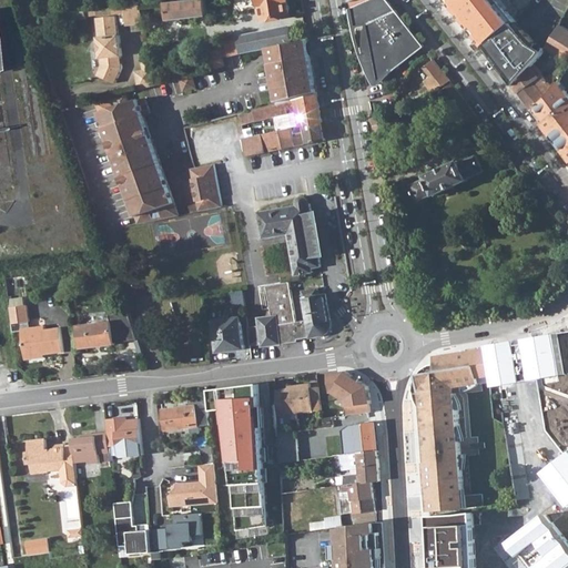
[(192,0),(180,1),(166,2),(169,20),(236,12),(235,0),(192,0)]
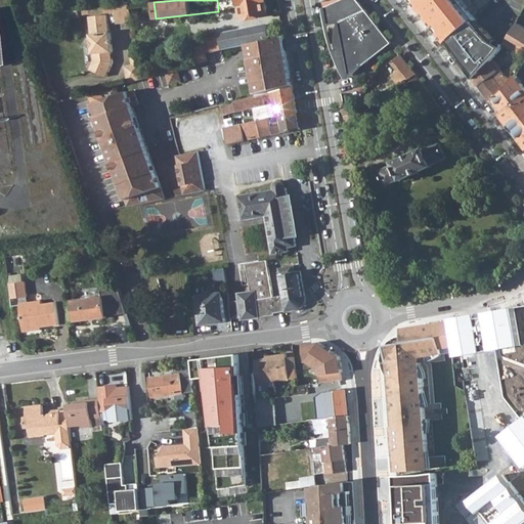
[(266,0),(238,0),(242,18),(267,14),(265,2),(266,2),(266,0)]
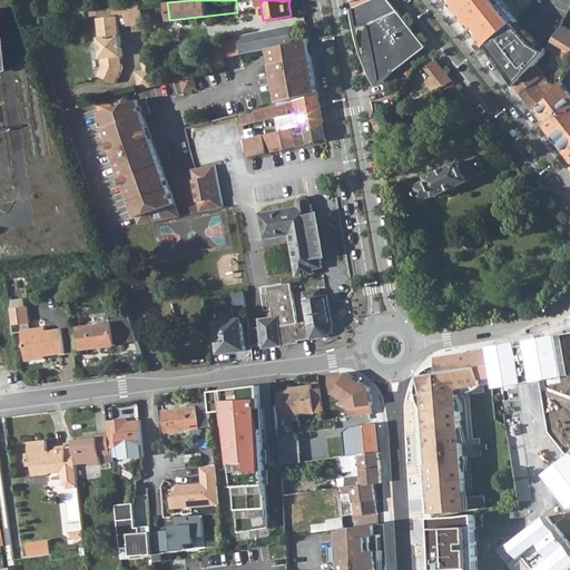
[(351,0),(353,9),(365,3),(363,0),(351,0)]
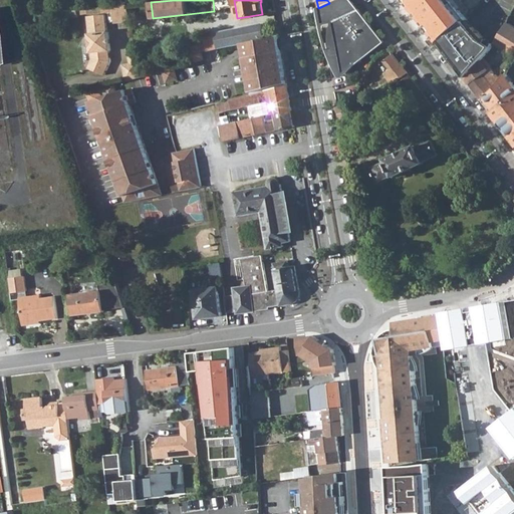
[(318,8),(321,26),(333,23),(358,11),(349,0),(335,0),(329,3),(318,8)]
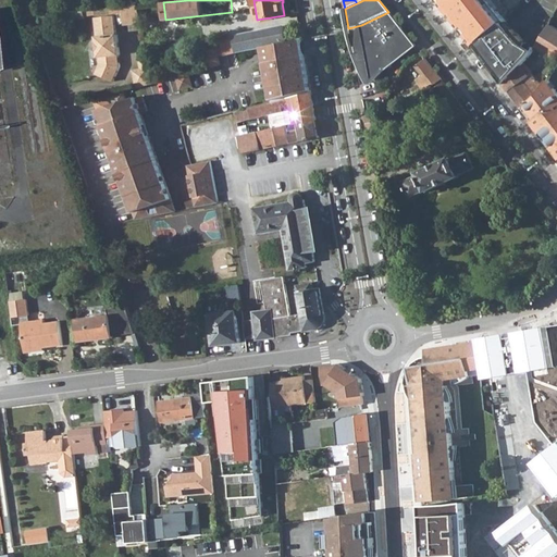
[(437,0),(446,10),(456,23),(471,10),(466,3),(470,0),(437,0)]
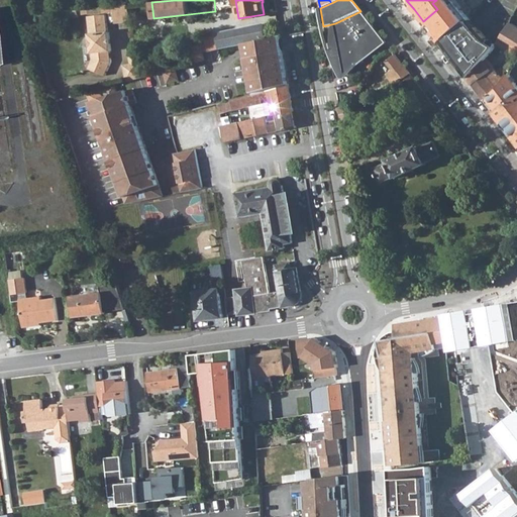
[(335,23),(345,73),(386,42),(360,11),(335,23)]
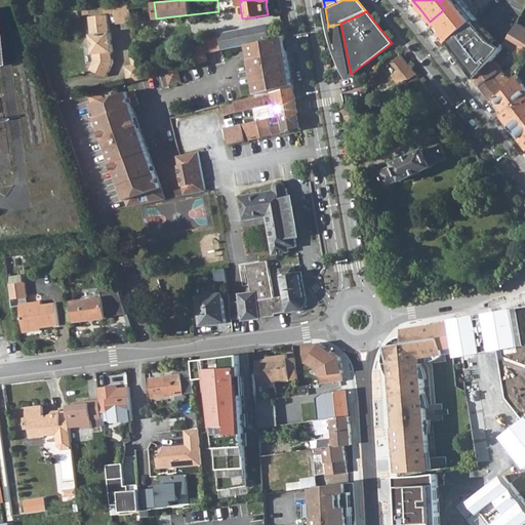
[(109,33),(106,15),(88,17),(91,36),(90,36),(92,55),(93,54),(94,61),(90,71),(108,77),(113,63),(112,52),(113,52),(110,33),(109,33)]
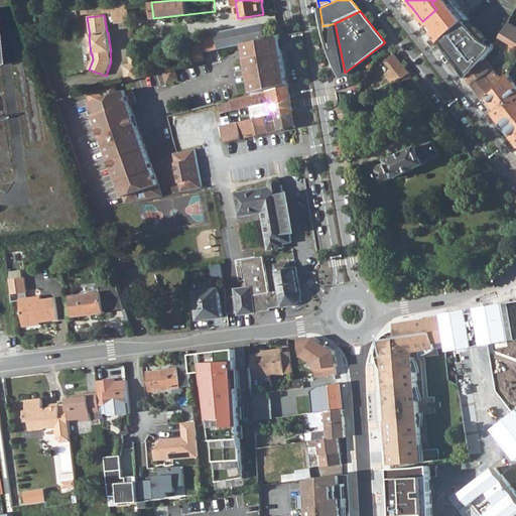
[(434,37),(439,43),(453,33),(462,25),(455,16),(432,33),(434,37)]
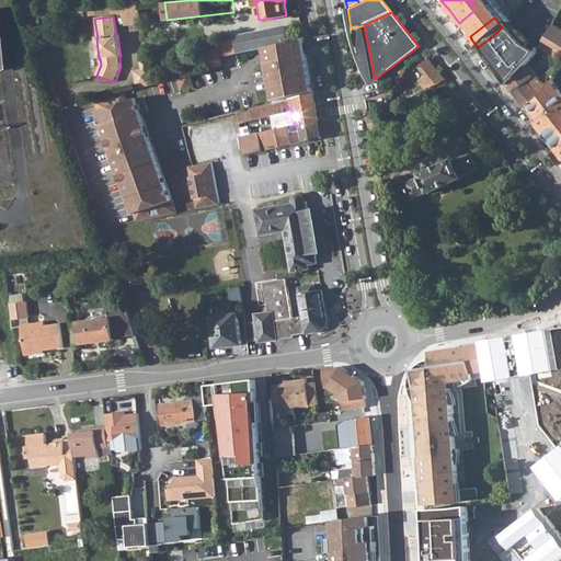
[(492,36),(478,47),(490,64),(508,87),(526,67),(535,57),(537,53),(527,43),(510,21),(502,27),(492,36)]
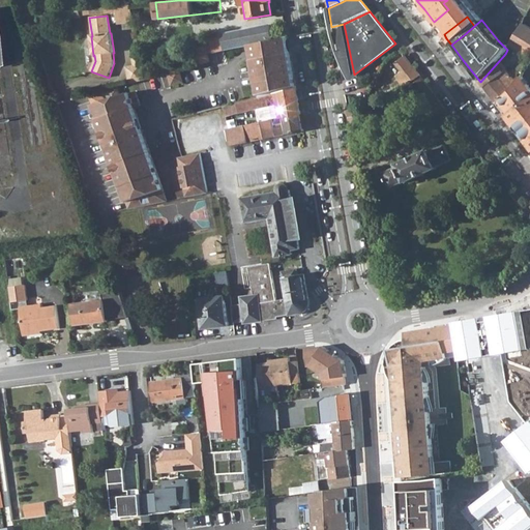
[(510,46),(529,58),(529,28),(523,24),(510,46)]
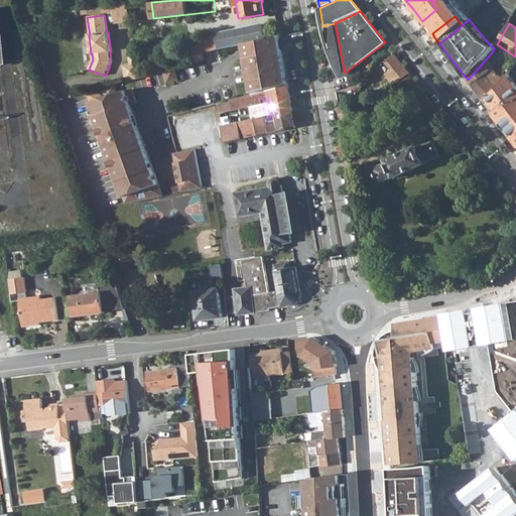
[(262,24),(235,29),(238,45),(244,43),(266,39),(265,35),(268,34),(267,27),(263,27),(262,24)]
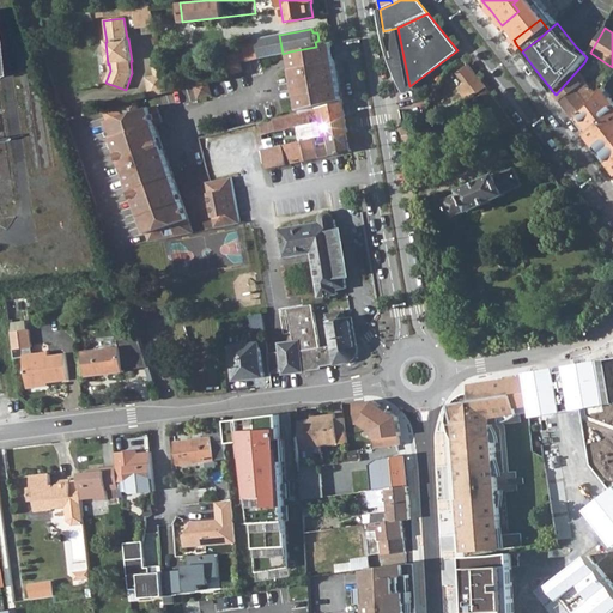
[(279,35),(259,40),(259,41),(262,58),(271,56),(283,54),(279,35)]
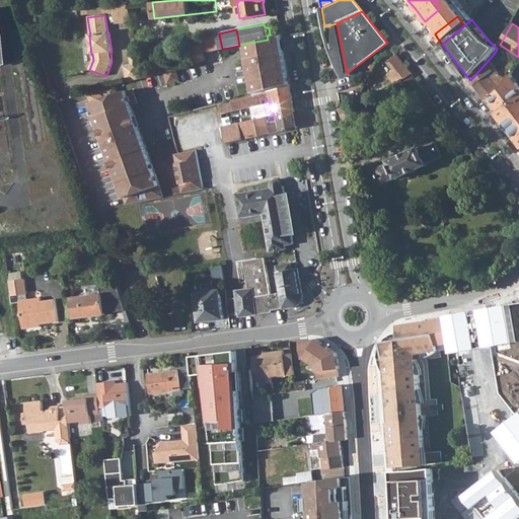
[(194,49),(197,63),(206,60),(204,53),(222,49),(219,34),(206,38),(206,39),(200,41),(202,47),(194,49)]
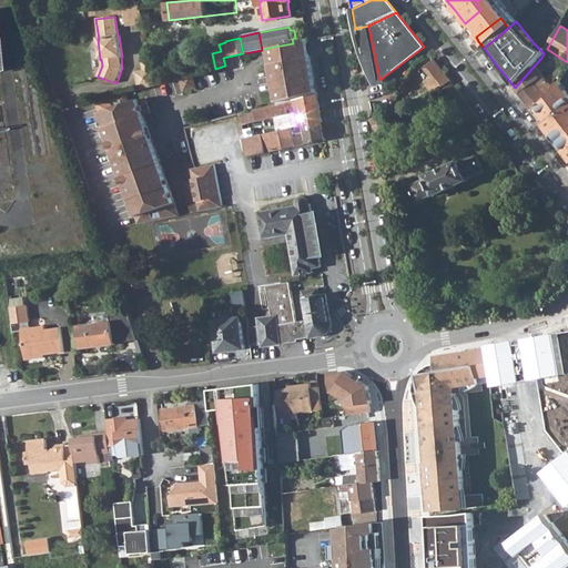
[(293,43),(269,48),(272,63),(279,104),(318,94),(312,57),(308,40),(293,43)]
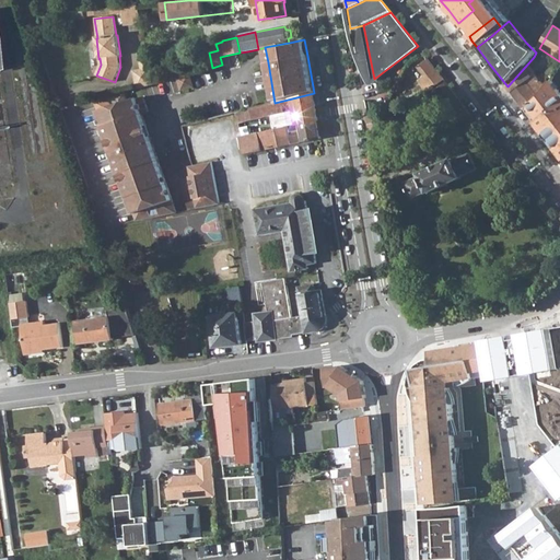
[(153,84),(147,54),(139,55),(142,71),(135,72),(138,89),(140,89),(153,84)]
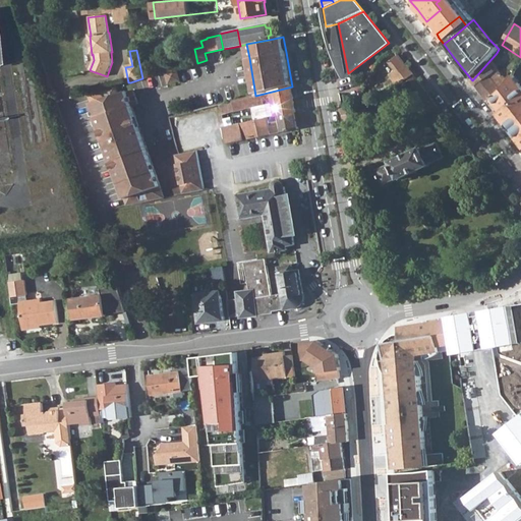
[(157,69),(158,74),(166,72),(173,70),(169,56),(159,59),(162,68),(157,69)]
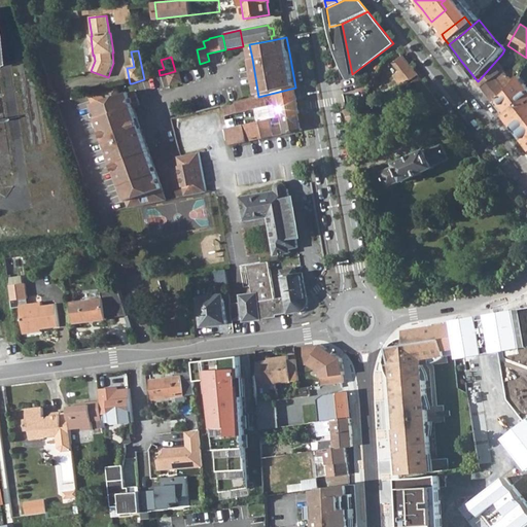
[(391,92),(402,85),(418,75),(402,57),(393,63),(400,72),(393,76),(395,80),(388,86),(391,92)]
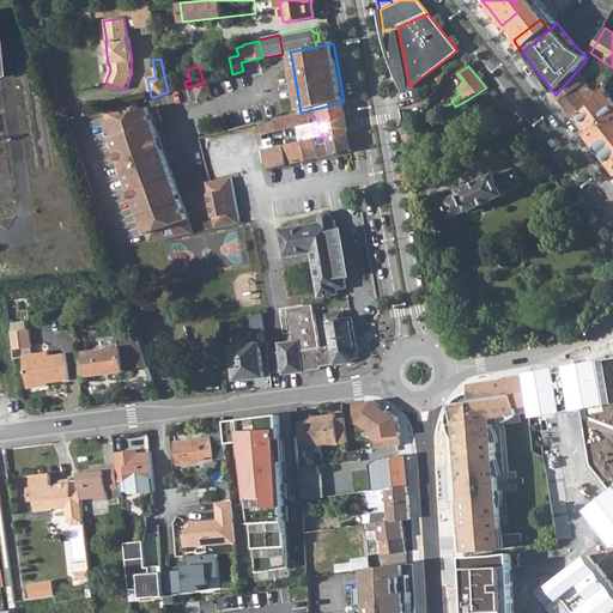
[(560,103),(575,120),(594,105),(594,103),(600,95),(587,82),(583,84),(575,73),(556,95),(560,103)]
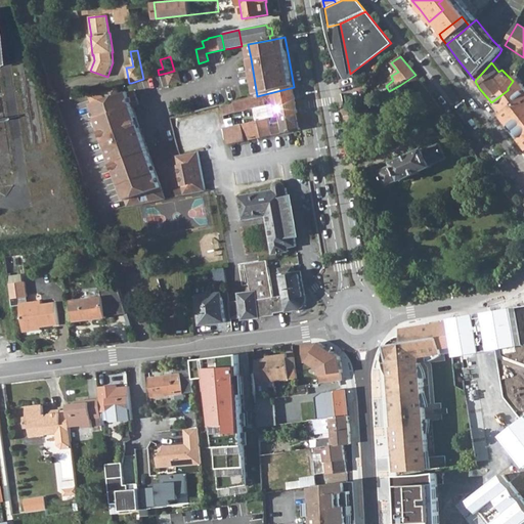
[(174,71),(167,73),(171,84),(181,80),(178,70),(174,71)]
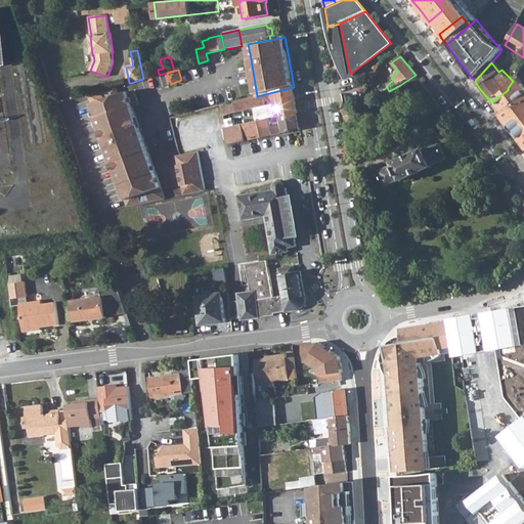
[(523,86),(516,76),(513,81),(508,88),(523,108),(523,86)]
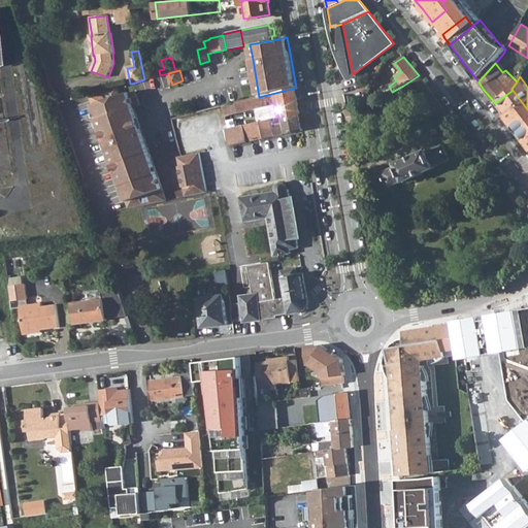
[(92,95),(90,95),(103,131),(107,142),(117,170),(154,162),(142,130),(138,118),(135,108),(140,106),(136,93),(132,95),(131,92),(121,95),(118,87),(99,93),(92,95)]
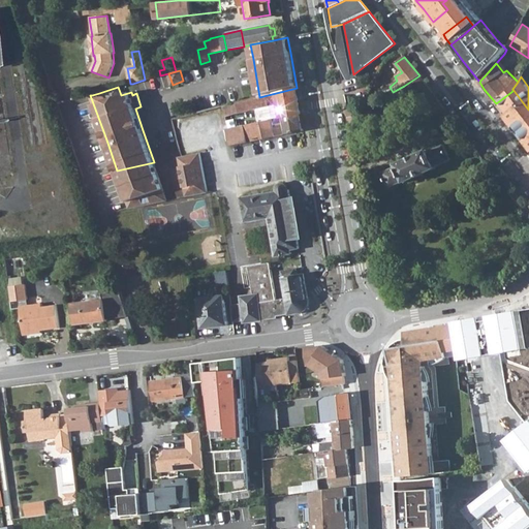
[(259,97),(236,103),(238,113),(256,109),(258,120),(280,115),(280,117),(301,113),(297,88),(259,97)]
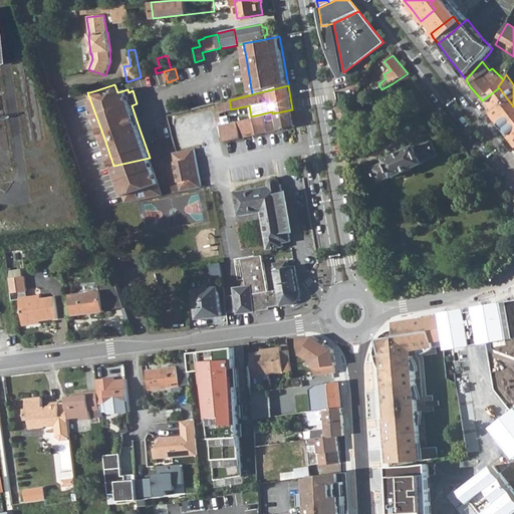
[(513,106),(498,86),(498,88),(482,100),(496,119),(512,141),(513,143),(513,106)]
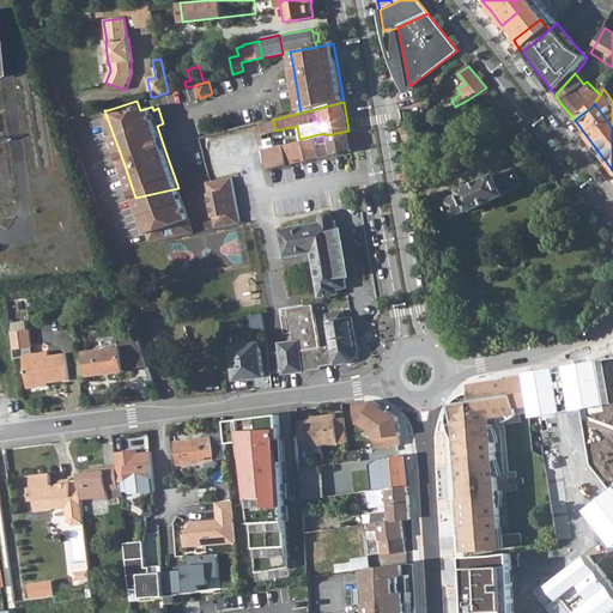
[(401,127),(406,158),(424,155),(420,134),(417,134),(414,125),(401,127)]
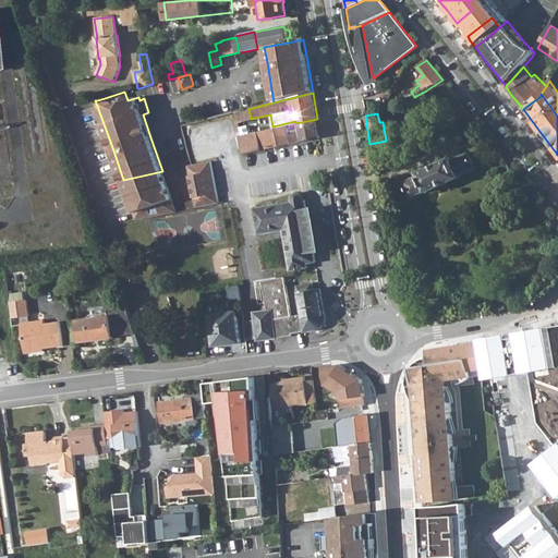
[(238,136),(242,155),(244,154),(251,153),(267,149),(320,137),(317,119),(295,123),(295,121),(273,126),(274,129),(238,136)]
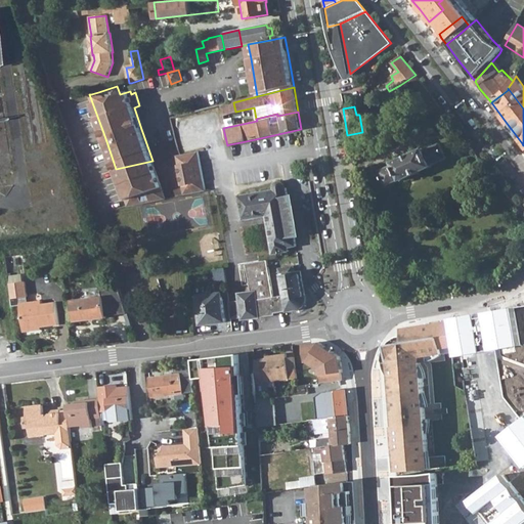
[(376,172),(384,188),(400,181),(400,182),(432,168),(432,166),(455,156),(448,138),(424,149),(424,148),(392,163),(392,164),(376,172)]
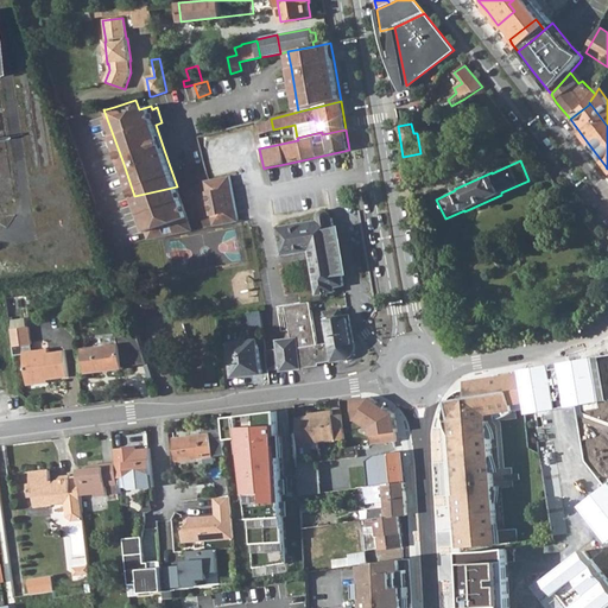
[(209,179),(208,181),(210,191),(208,192),(213,217),(216,216),(217,226),(234,222),(240,221),(239,215),(230,176),(209,179)]
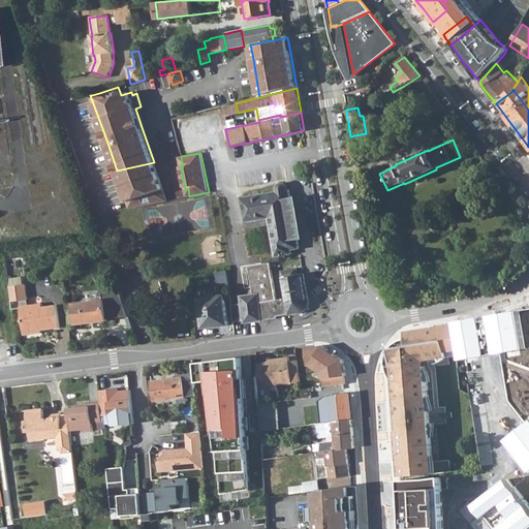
[(154,162),(117,170),(130,209),(145,206),(167,200),(154,162)]
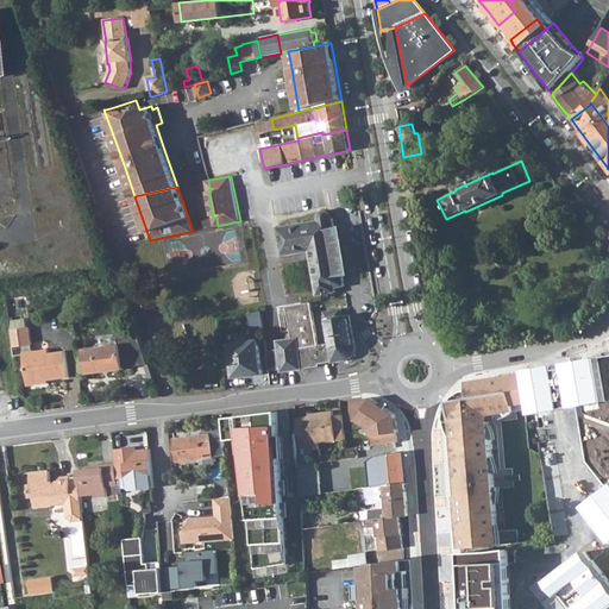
[(319,220),(278,227),(282,256),(309,251),(318,295),(336,292),(336,287),(345,286),(333,218),(332,218),(331,215),(330,214),(328,212),(326,211),(324,211),(322,212),(321,213),(319,215),(319,218),(319,220)]
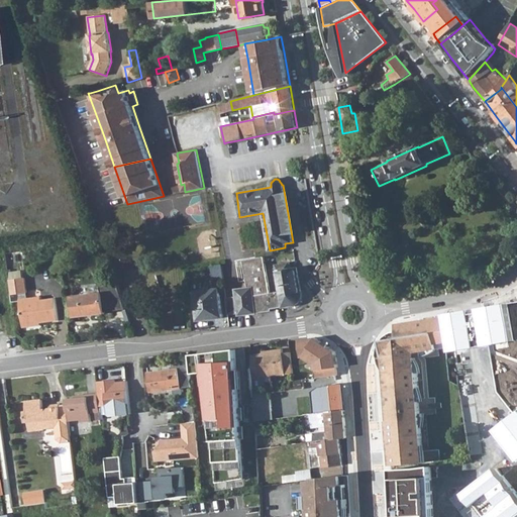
[(488,187),(493,194),(498,190),(493,183),(488,187)]
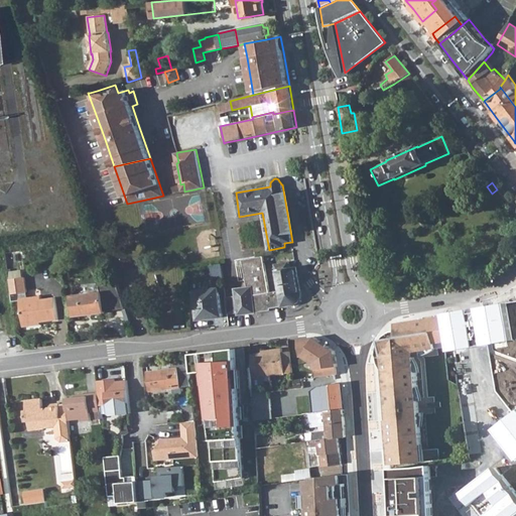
[(492,194),(501,206),(507,202),(497,189),(492,194)]
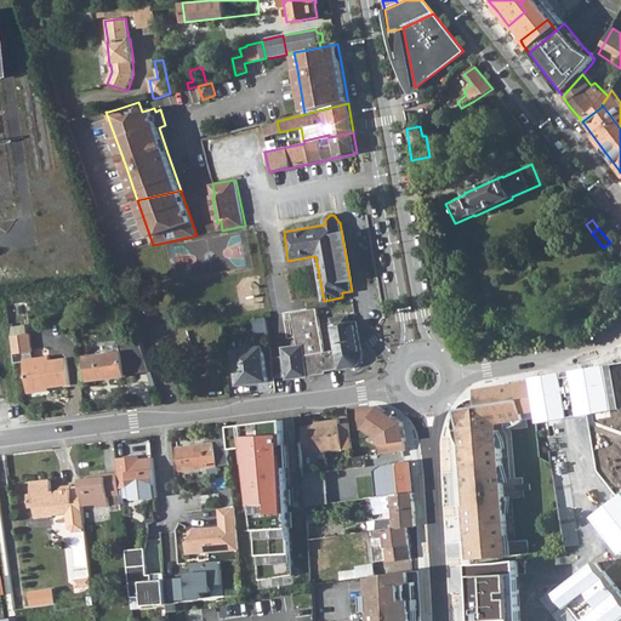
[(324,352),(317,308),(309,309),(296,312),(292,312),(296,346),(281,347),(283,355),(272,357),(274,379),(286,376),(286,379),(319,375),(319,372),(353,366),(355,365),(358,363),(360,359),(360,355),(360,349),(357,322),(348,323),(341,324),(340,317),(331,318),(336,351),(324,352)]
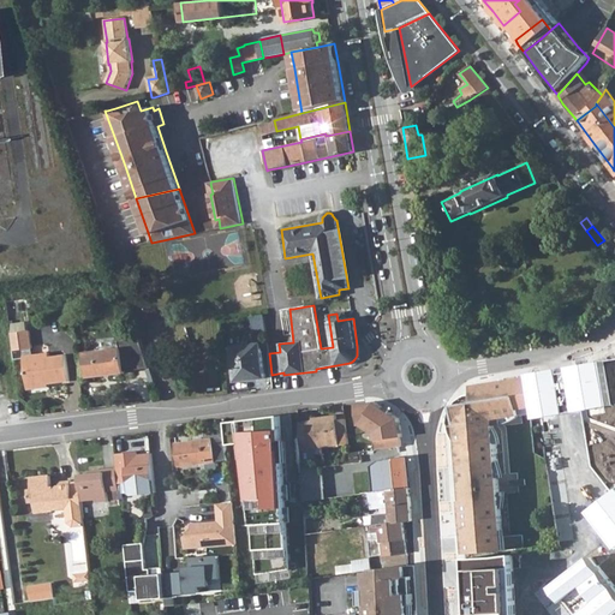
[(264,314),(252,316),(255,332),(266,330),(264,314)]
